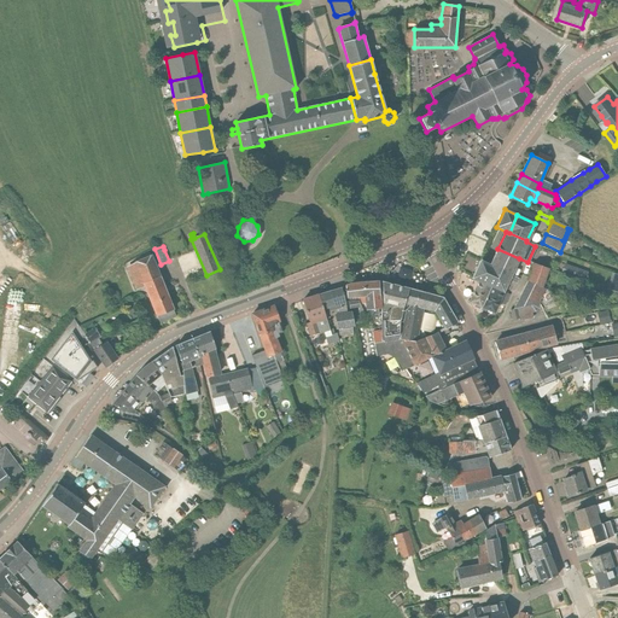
[(512,274),(519,258),(497,249),(490,264),(512,274)]
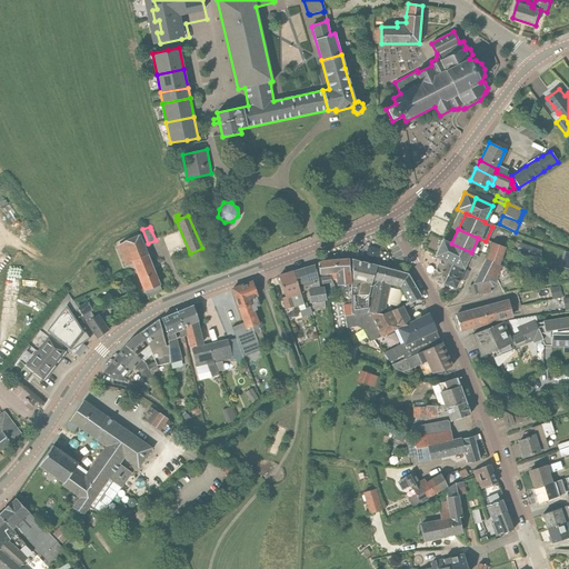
[(133,263),(143,287),(148,298),(162,291),(139,236),(129,239),(117,245),(126,267),(133,263)]
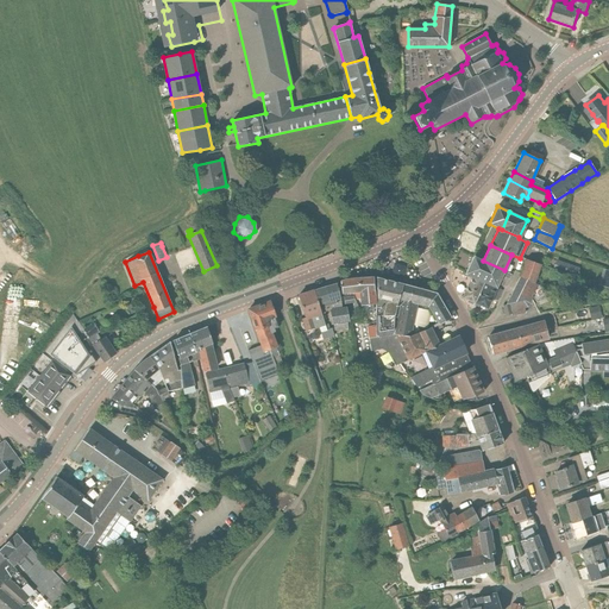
[(504,270),(483,261),(473,257),(465,274),(472,277),(484,283),(496,288),(496,287),(502,276),(509,278),(512,272),(504,270)]
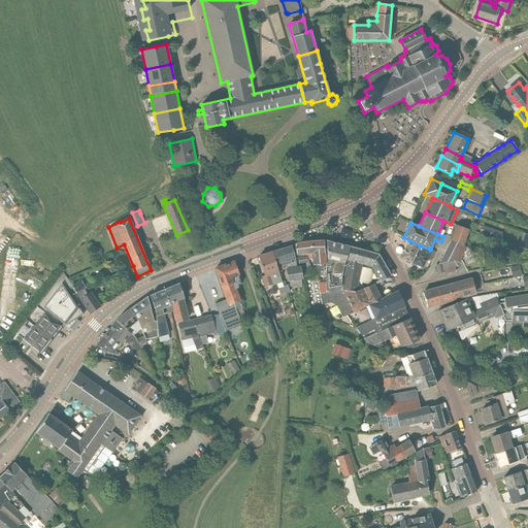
[(483,225),(480,233),(490,237),(492,229),(483,225)]
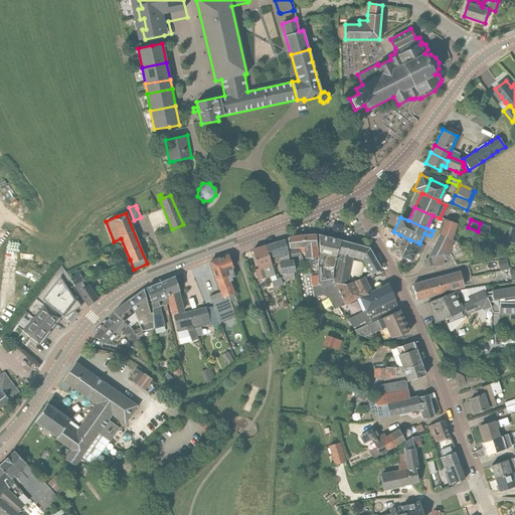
[(453,238),(458,224),(444,220),(439,233),(441,234),(453,238)]
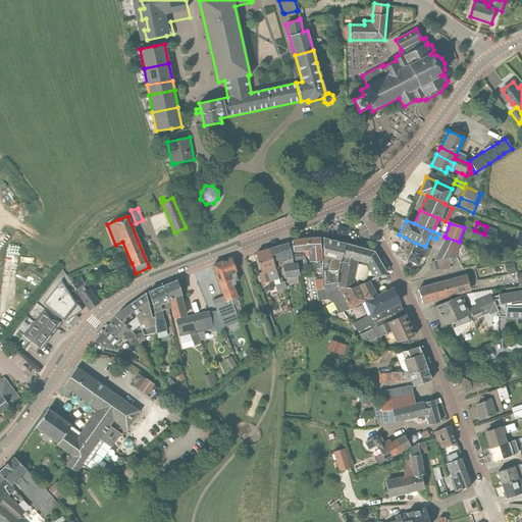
[(319,261),(322,261),(319,238),(300,240),(297,240),(292,242),(294,252),(304,251),(305,253),(308,253),(309,262),(313,262),(313,266),(320,265),(319,261)]
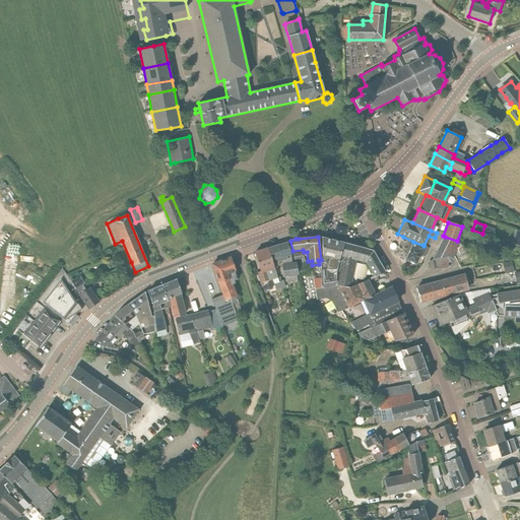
[(405,258),(413,242),(403,237),(395,254),(405,258)]
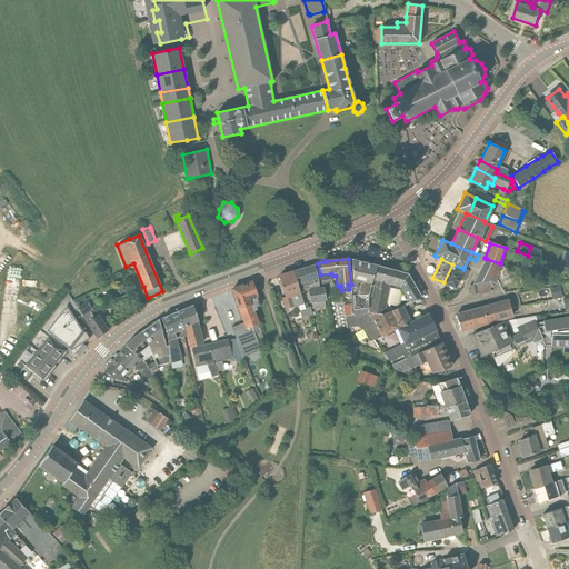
[(473,283),(475,285),(476,283),(489,281),(490,288),(492,287),(498,278),(503,267),(499,265),(500,263),(487,259),(473,283)]
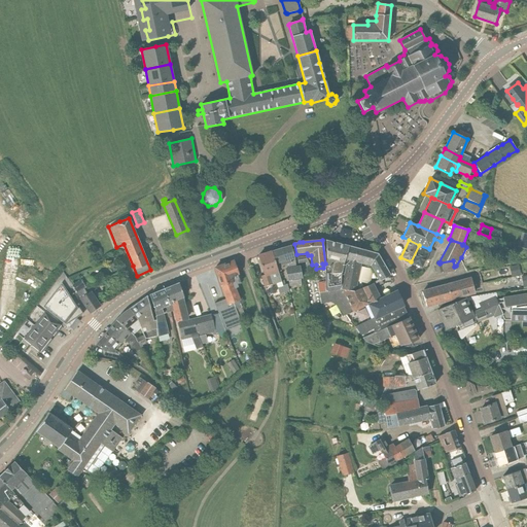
[(325,282),(325,291),(340,290),(342,273),(349,246),(325,241),(326,258),(328,259),(329,258),(335,259),(331,273),(325,273),(325,282)]
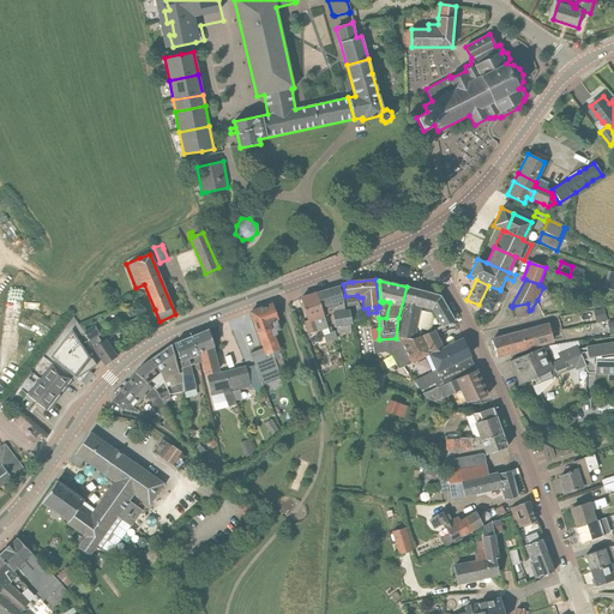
[(329,309),(344,305),(338,286),(315,294),(319,308),(321,307),(327,306),(329,309)]
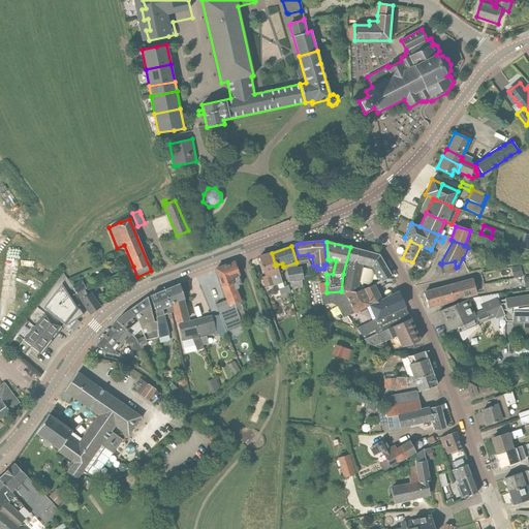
[(437,252),(431,249),(431,250),(421,246),(412,262),(423,268),(427,258),(433,261),(437,252)]
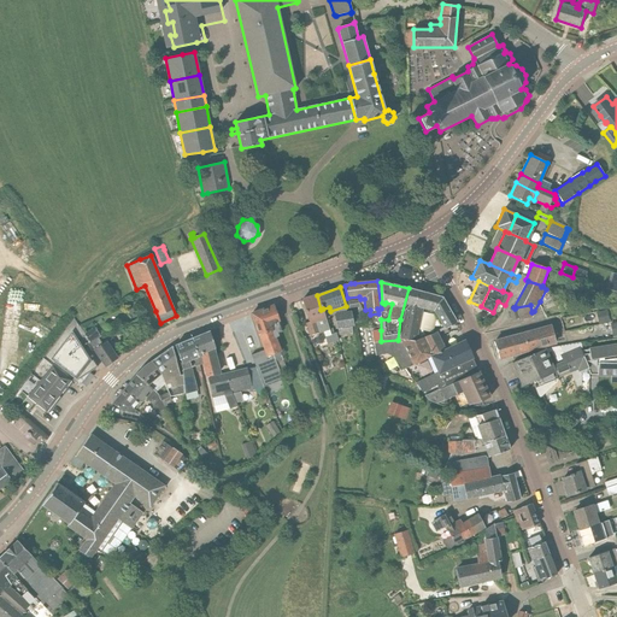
[(432,310),(435,295),(409,288),(400,319),(398,340),(400,339),(400,341),(411,344),(416,341),(423,309),(432,310)]
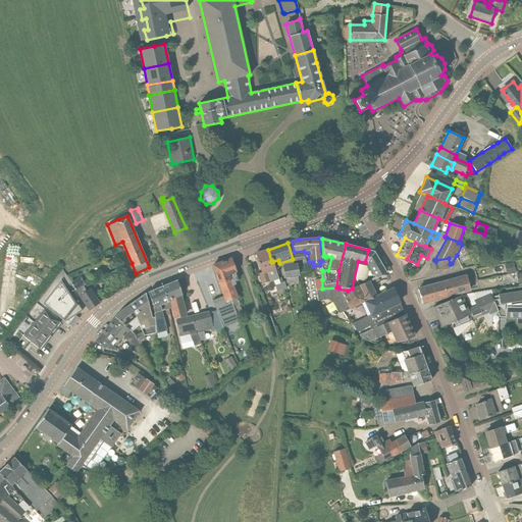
[(269,282),(273,281),(278,279),(275,269),(273,261),(271,262),(268,250),(256,254),(261,272),(258,273),(262,284),(269,281),(269,282)]
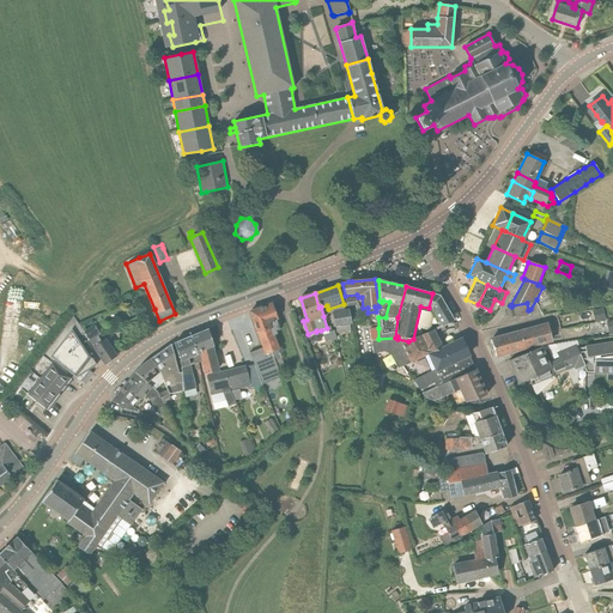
[(429,308),(431,309),(442,327),(454,320),(439,296),(432,293),(429,308)]
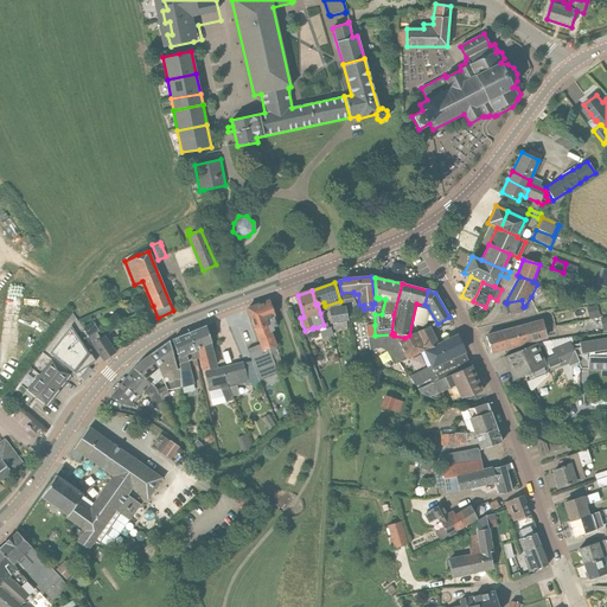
[(255,328),(255,330),(267,325),(269,331),(270,331),(272,331),(272,327),(276,326),(273,317),(274,317),(269,300),(248,308),(250,317),(255,327),(255,328)]
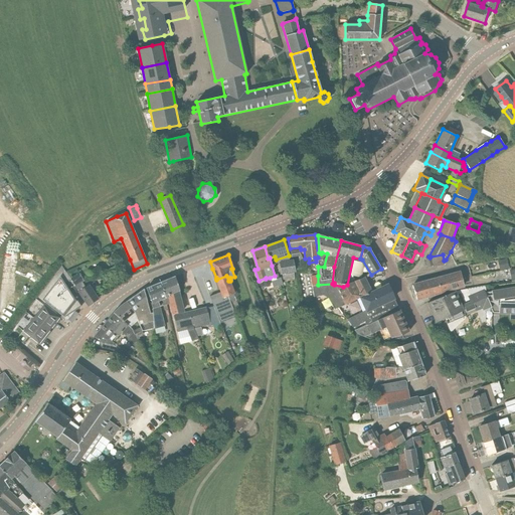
[(509,269),(507,259),(498,261),(500,271),(509,269)]
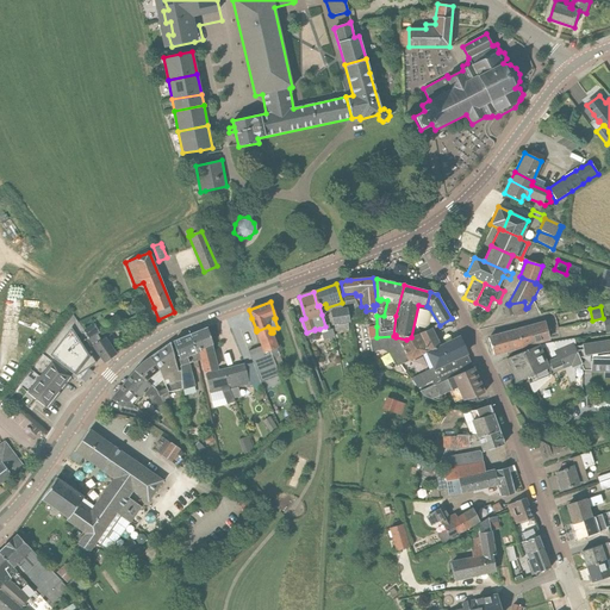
[(350,323),(348,307),(330,310),(334,325),(350,323)]
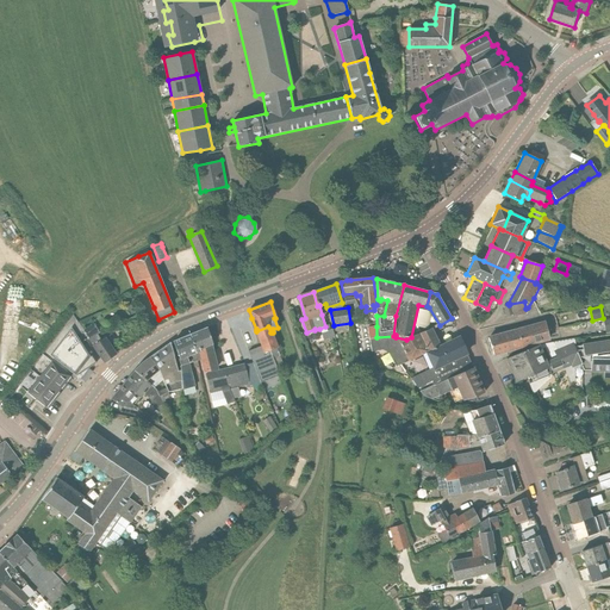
[(82,342),(88,338),(83,330),(73,316),(63,328),(42,355),(51,361),(27,393),(47,408),(70,377),(73,379),(82,372),(79,369),(82,366),(86,369),(95,362),(82,342)]
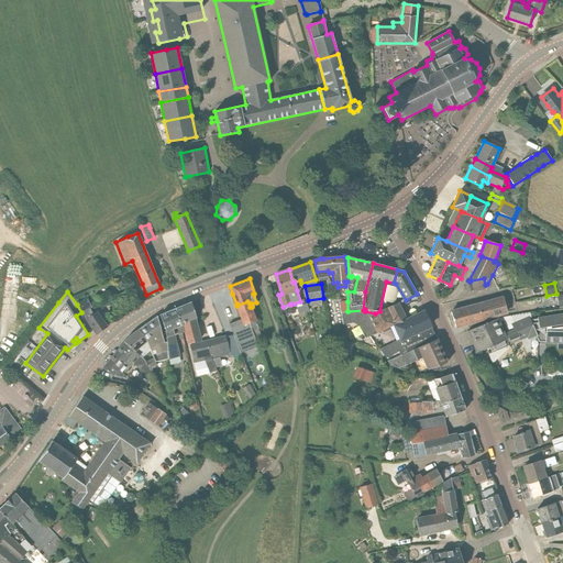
[(94,313),(89,308),(92,307),(87,298),(77,305),(81,312),(83,313),(81,313),(85,319),(90,326),(96,334),(98,333),(98,332),(102,329),(103,329),(107,327),(107,326),(100,317),(97,311),(94,313)]
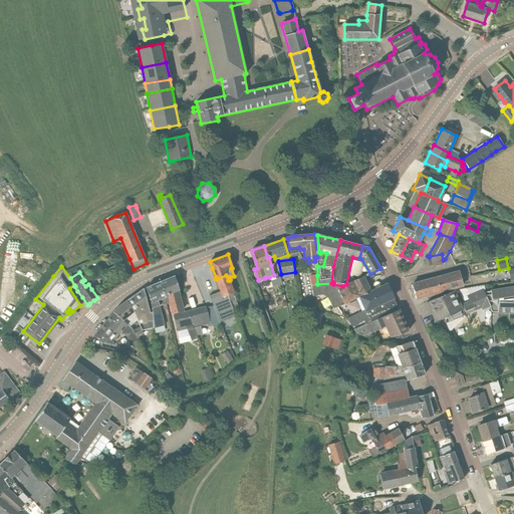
[(439,292),(462,284),(459,272),(435,278),(439,292)]
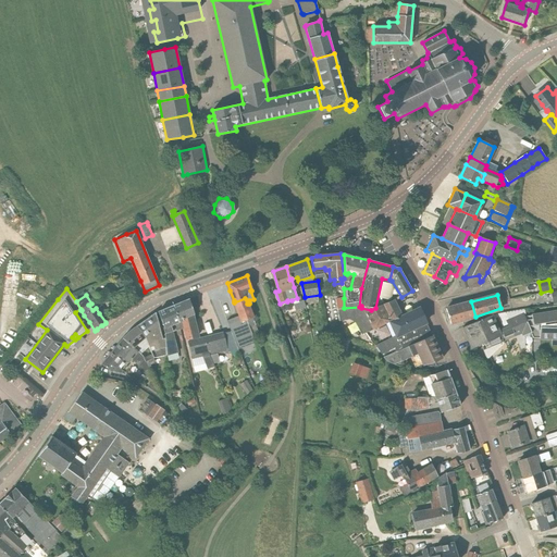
[(234,302),(238,316),(226,321),(231,331),(235,341),(252,334),(254,337),(259,335),(248,304),(247,304),(245,298),(234,302)]
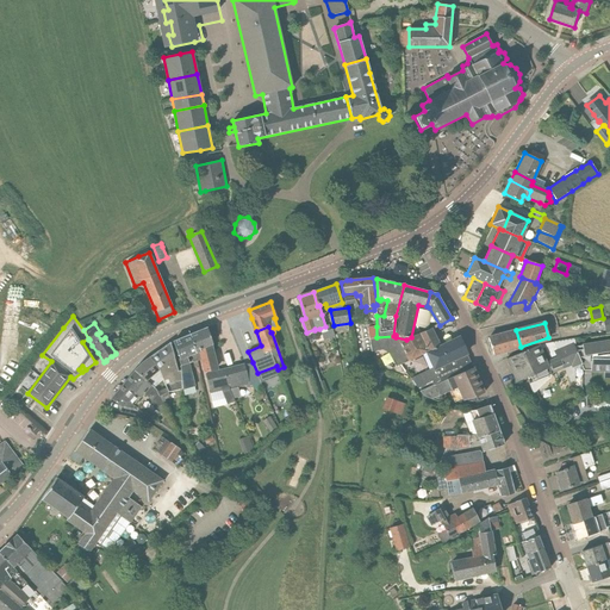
[(367,327),(368,338),(369,338),(377,337),(377,327),(367,327)]
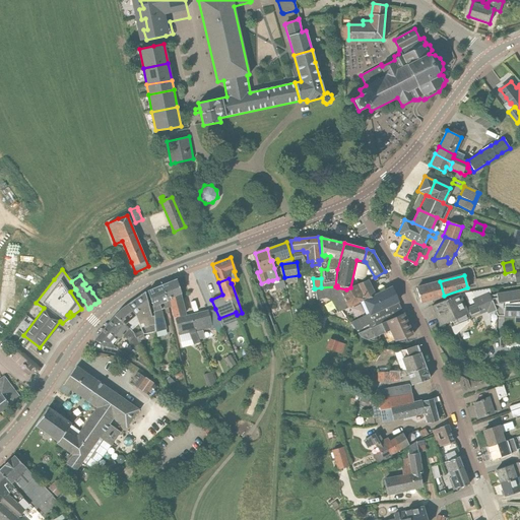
[(171,297),(181,293),(177,279),(163,285),(168,301),(169,308),(171,307),(173,307),(171,300),(172,300),(171,297)]
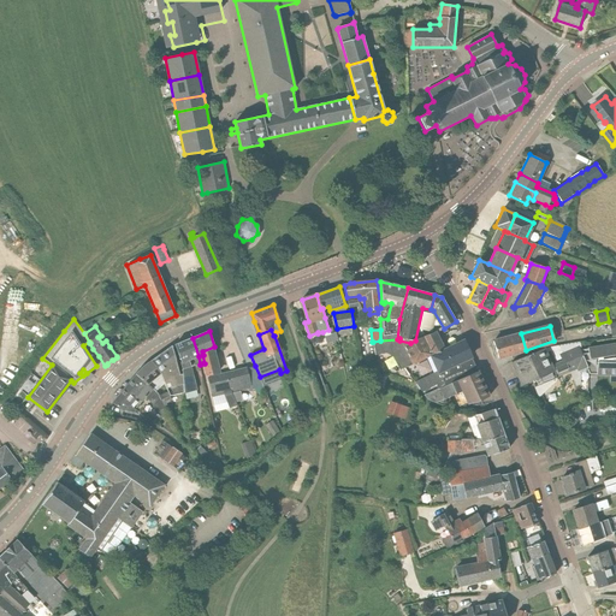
[(324,335),(325,336),(327,343),(338,341),(336,332),(330,333),(324,335)]
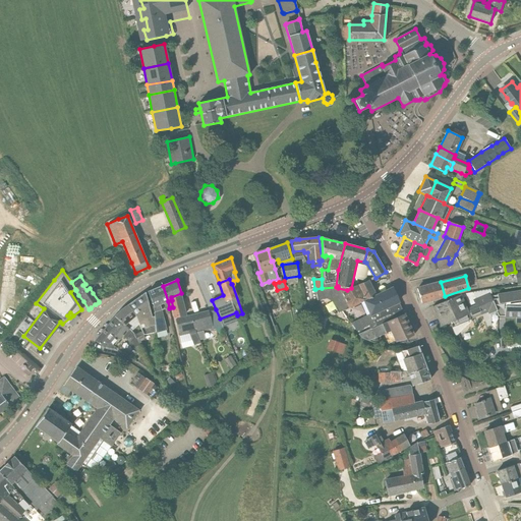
[(337,311),(375,296),(368,281),(358,286),(357,286),(351,288),(347,290),(338,288),(316,293),(317,300),(327,298),(332,301),(337,311)]
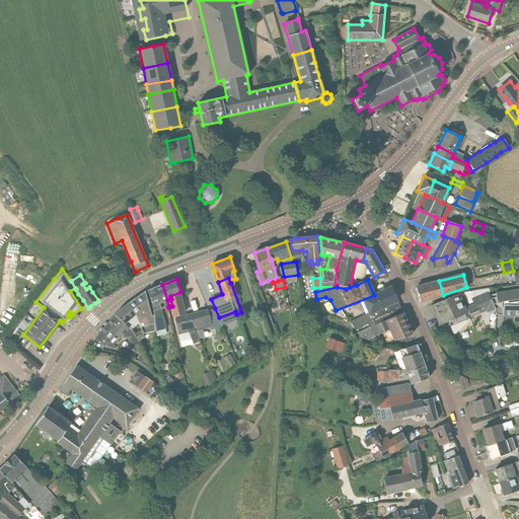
[(420,301),(443,295),(439,281),(416,288),(420,301)]
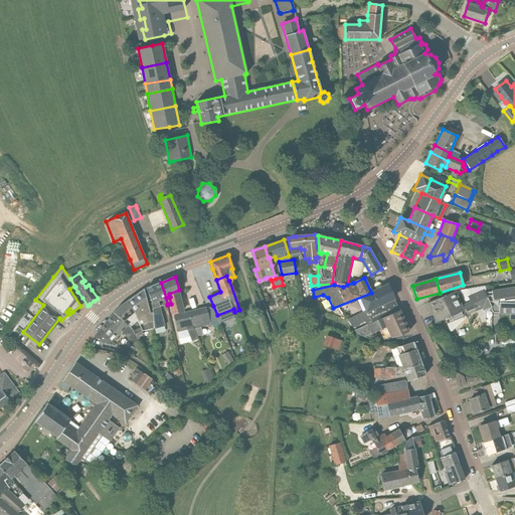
[(161,283),(146,289),(152,303),(150,303),(152,309),(152,313),(154,328),(165,326),(160,307),(167,305),(166,298),(161,283)]
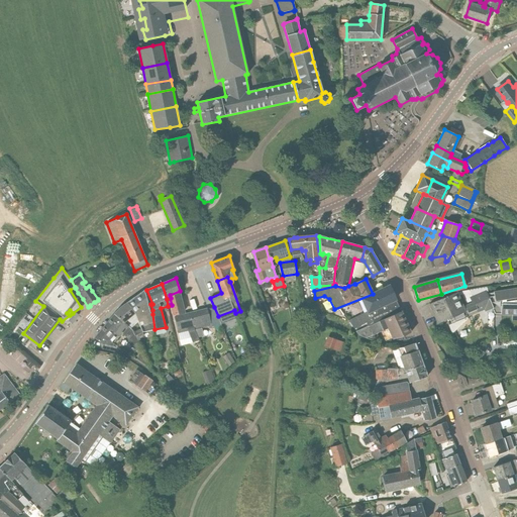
[(401,311),(395,298),(390,286),(373,294),(334,309),(335,311),(340,309),(342,312),(349,309),(347,305),(360,300),(366,312),(347,320),(353,328),(401,311)]
